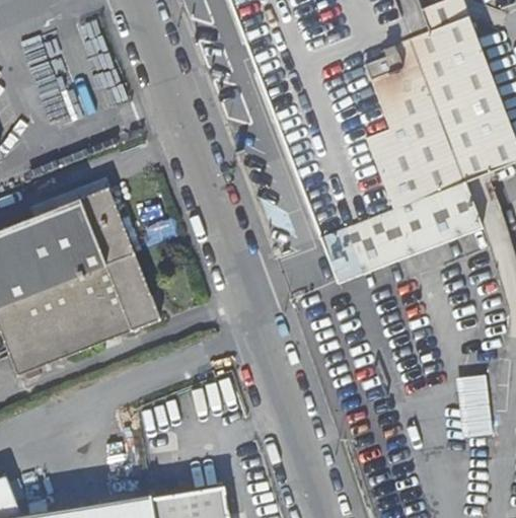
[(464,178),(515,157),(515,139),(474,31),(461,0),(231,0),(273,106),(322,234),(340,281),(361,336),(379,329),(370,304),(382,298),(376,282),(383,279),(377,265),(481,220),(464,178)]
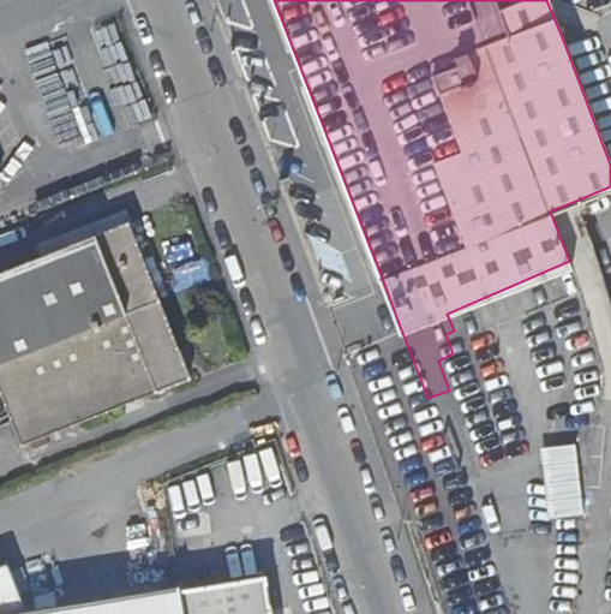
[(0,272),(0,362),(160,300),(129,222),(0,272)]
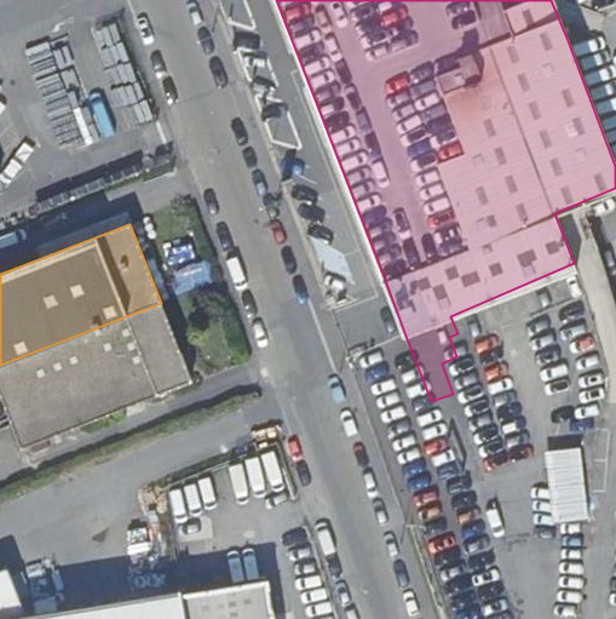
[(191,383),(161,303),(0,365),(0,391),(22,448),(191,383)]
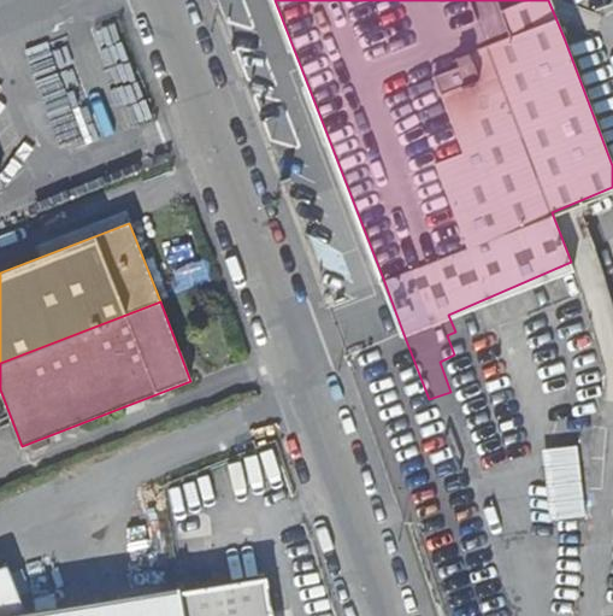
[(587,445),(550,446),(553,517),(589,516),(587,445)]
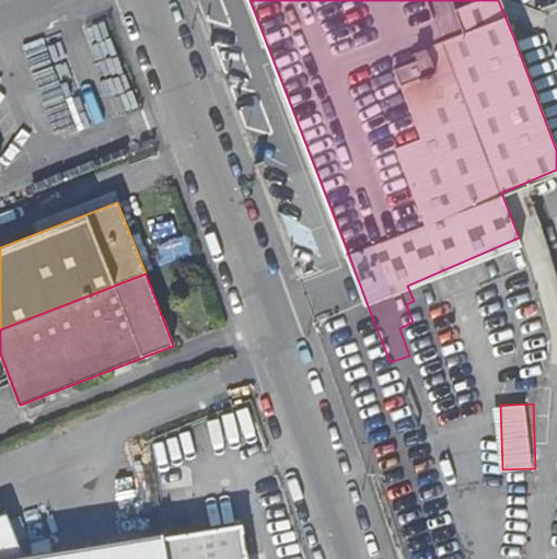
[(0,558),(165,558),(162,537),(162,534),(21,558),(6,512),(0,514),(0,558)]
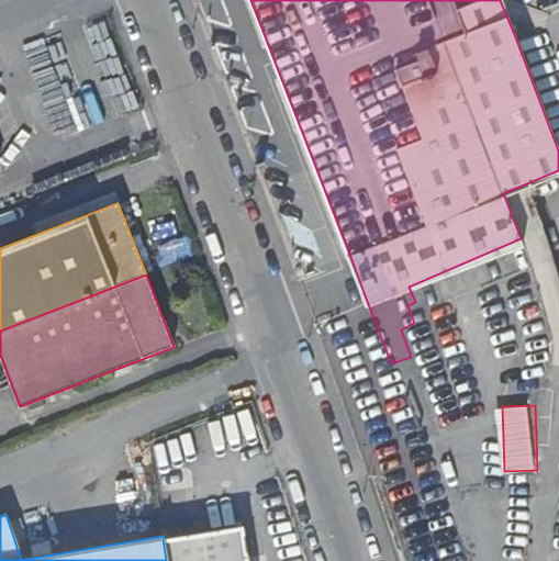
[(246,560),(242,525),(163,539),(166,560),(246,560)]
